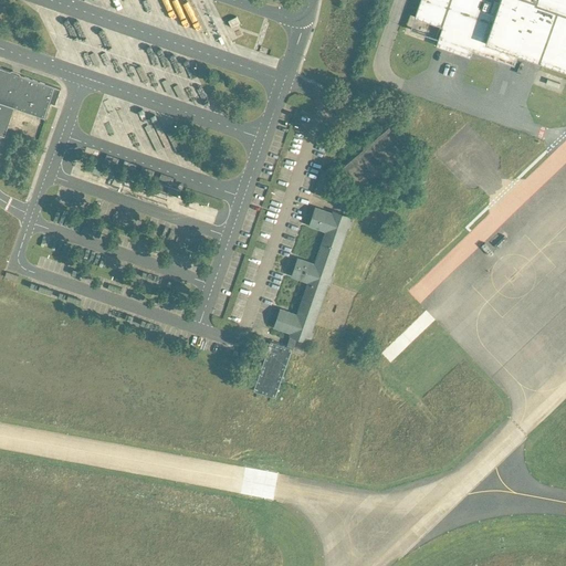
[(565,0),(420,0),(415,17),(442,27),(439,38),(435,37),(435,38),(438,39),(436,45),(437,45),(448,14),(463,20),(453,51),(471,58),(473,51),(514,65),(519,52),(565,69),(565,0)]
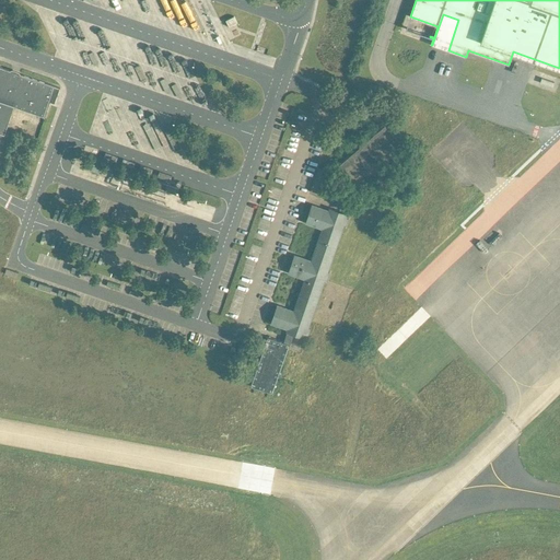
[(234,16),(225,21),(230,27),(237,23),(234,16)]
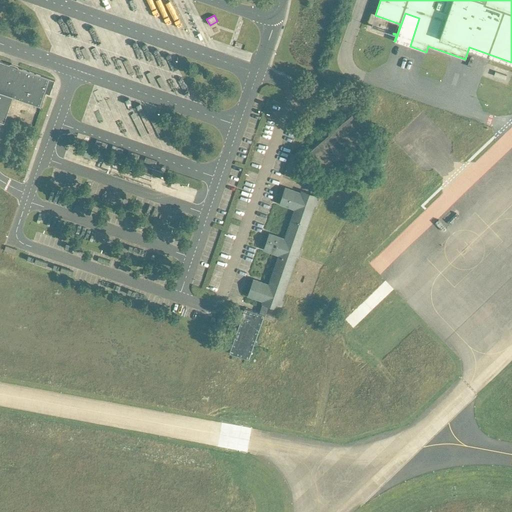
[(0,119),(4,121),(13,97),(41,107),(46,93),(50,94),(55,80),(19,68),(16,70),(10,68),(9,64),(0,61),(0,119)]
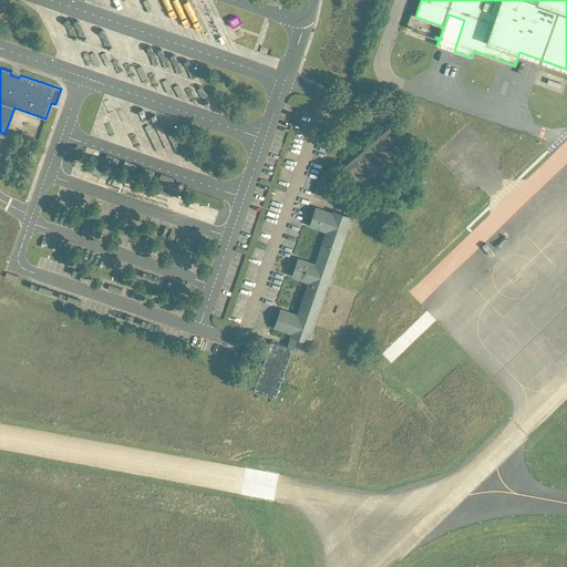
[(342,168),(341,168),(361,192),(410,151),(390,126),(389,127),(387,125),(384,127),(387,130),(346,165),(343,163),(340,166),(342,168)]
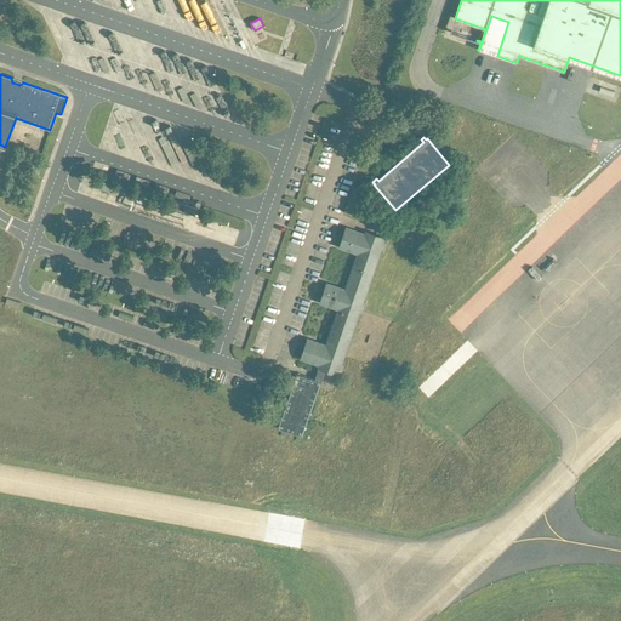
[(345,212),(355,217),(365,192),(353,187),(345,212)]
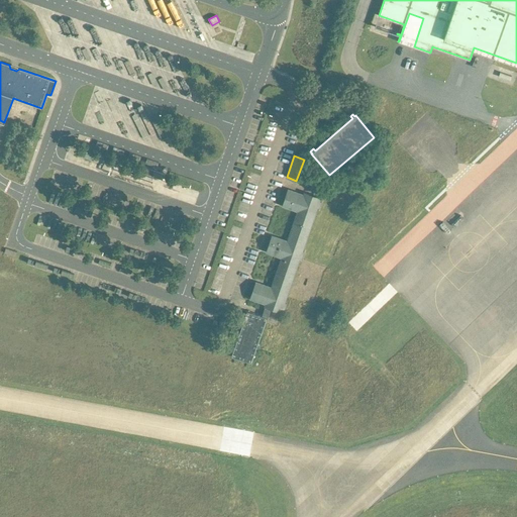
[(165,174),(143,167),(141,173),(163,180),(165,174)]
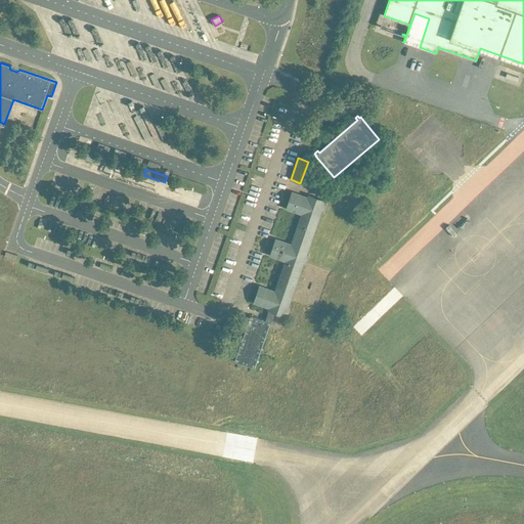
[(324,204),(324,201),(309,194),(308,198),(292,192),(287,208),(302,214),(292,245),(276,239),(270,255),(286,261),(275,292),(260,286),(254,302),(269,307),(269,310),(275,312),(285,315),(286,312),(289,313),(291,307),(289,306),(304,262),(306,263),(308,255),(306,254),(321,210),(324,211),(326,205),(324,204)]
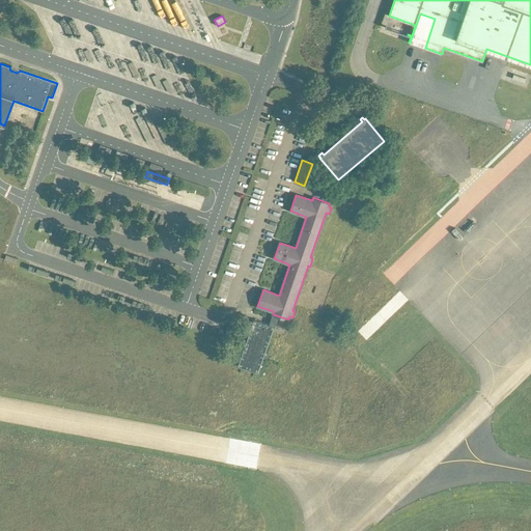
[(256,372),(258,373),(275,326),(254,318),(238,366),(256,372)]
